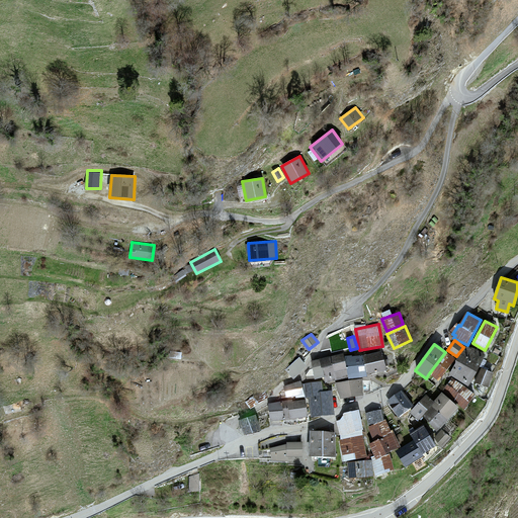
[(465,346),(449,373),(468,384),(485,357),(465,346)]
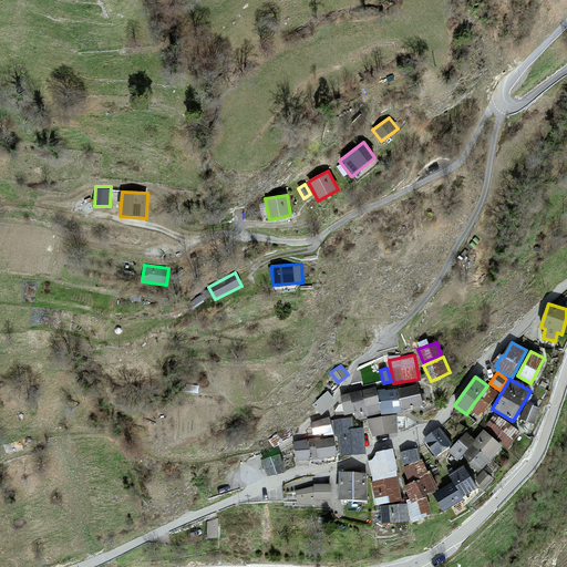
[(418,384),(398,390),(402,410),(422,404),(418,384)]
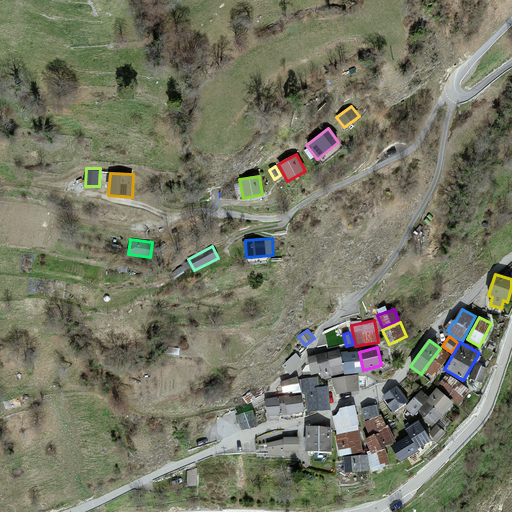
[(440,348),(424,369),(434,376),(450,354),(440,347),(440,348)]
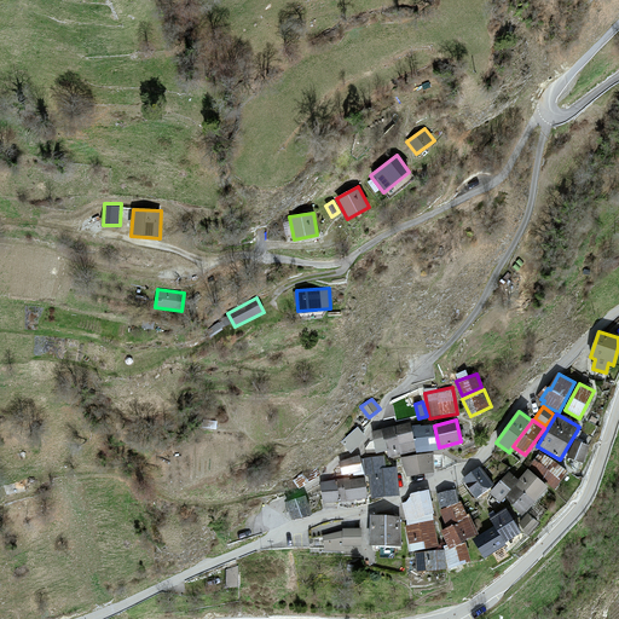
[(410,423),(382,429),(387,450),(389,457),(416,450),(410,423)]
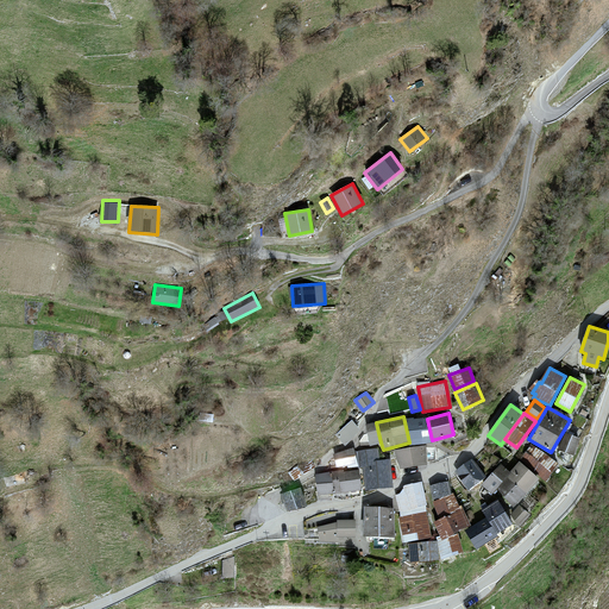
[(407,421),(410,444),(429,441),(426,418),(407,421)]
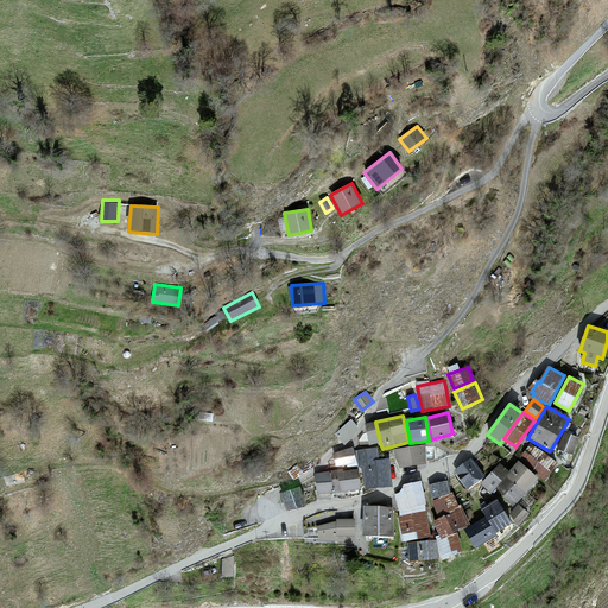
[(352,419),(335,435),(342,443),(359,428),(352,419)]
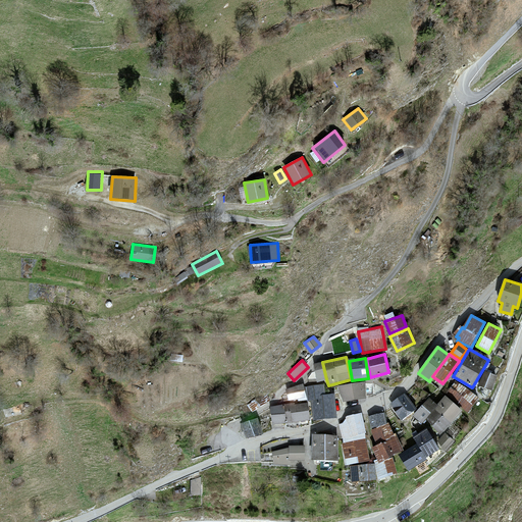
[(322,362),(314,364),(318,381),(326,379),(322,362)]
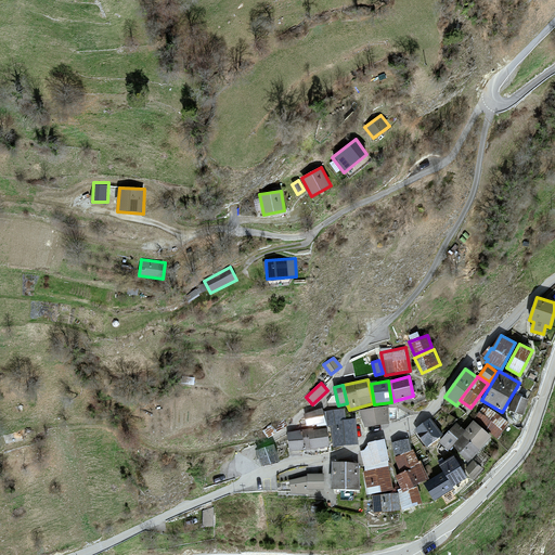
[(516,394),(508,410),(523,415),(529,399),(516,394)]
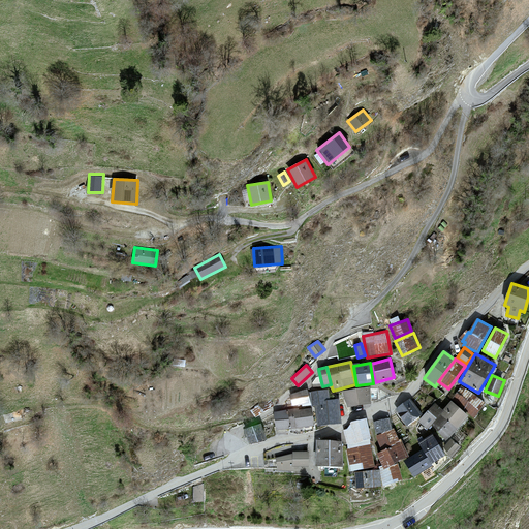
[(346,391),(348,406),(371,403),(369,386),(346,391)]
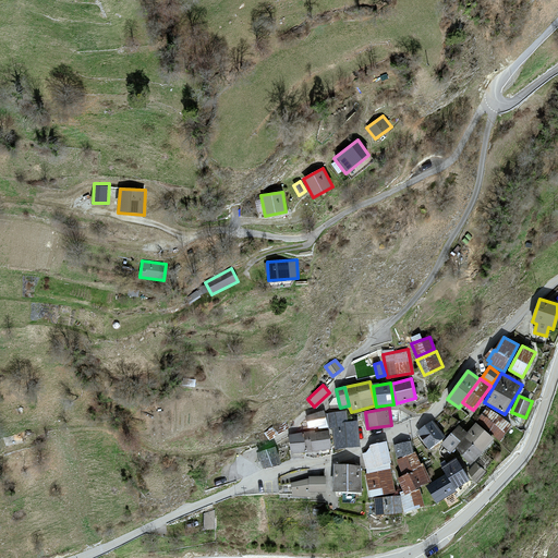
[(477,420),(499,440),(511,428),(488,408),(477,420)]
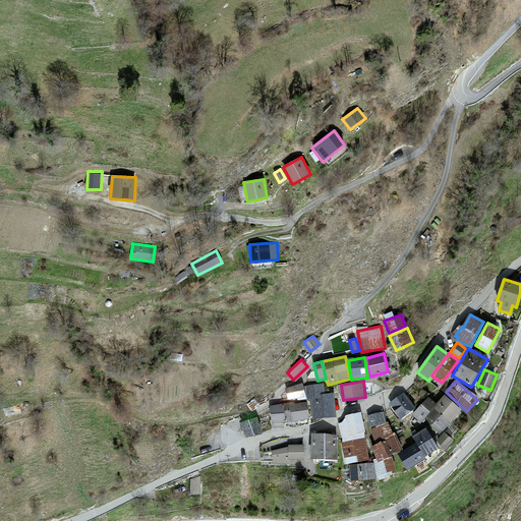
[(286,390),(288,400),(305,396),(303,384),(286,390)]
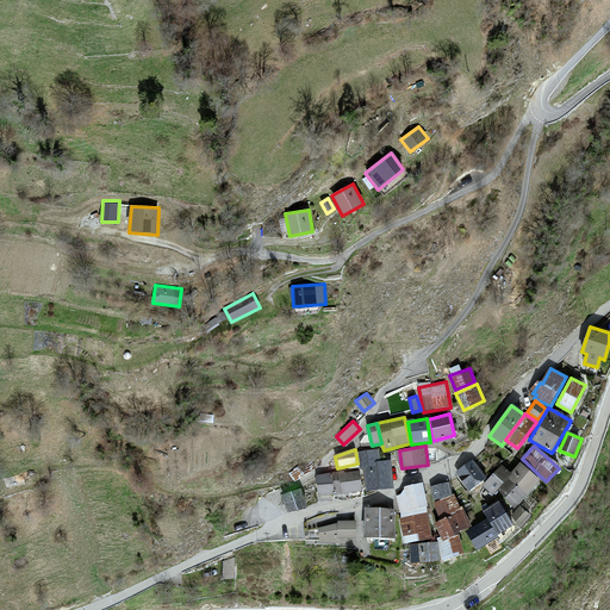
[(366,467),(367,490),(391,489),(388,460),(380,461),(379,449),(359,450),(360,467),(366,467)]
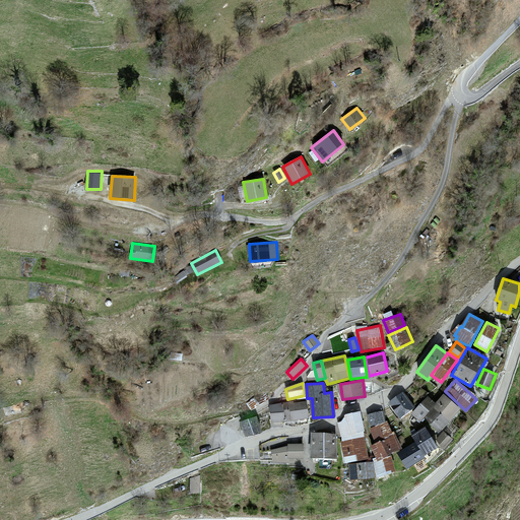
[(404,392),(389,402),(400,418),(415,408),(404,392)]
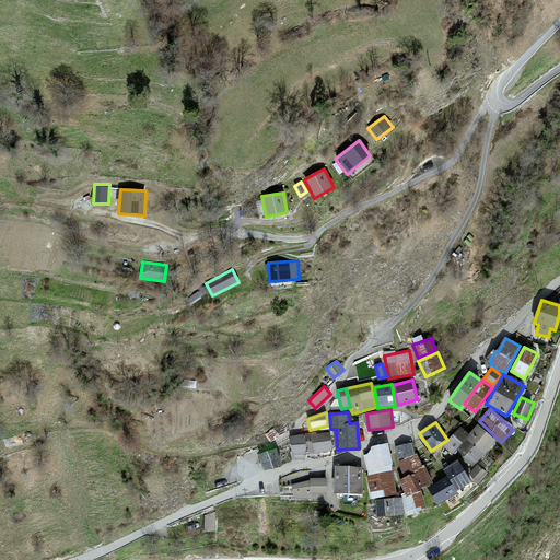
[(468,434),(456,448),(474,464),(496,440),(478,424),(468,434)]
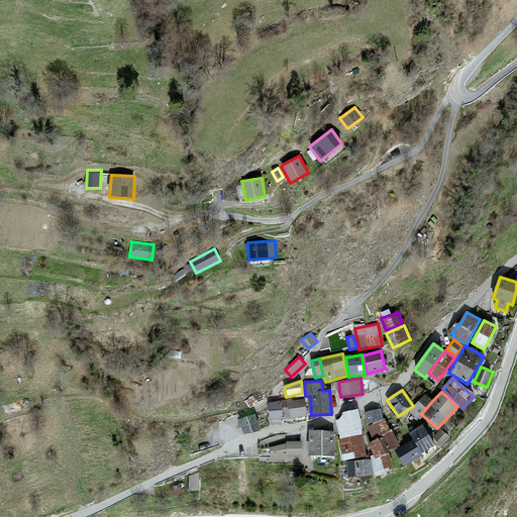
[(425,394),(409,412),(416,419),(421,414),(432,401),(425,394)]
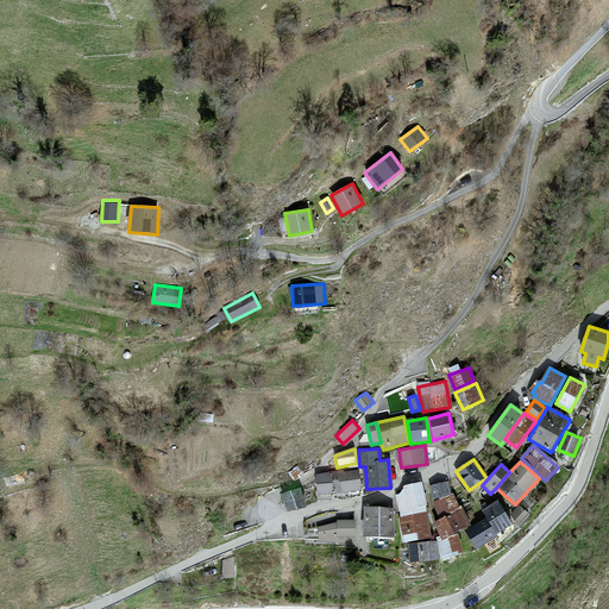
[(331,472),(333,493),(362,490),(359,469),(331,472)]
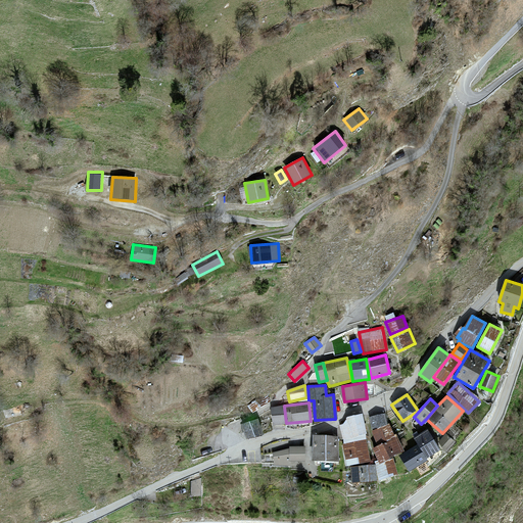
[(284,406),(271,407),(273,425),(286,423),(284,406)]
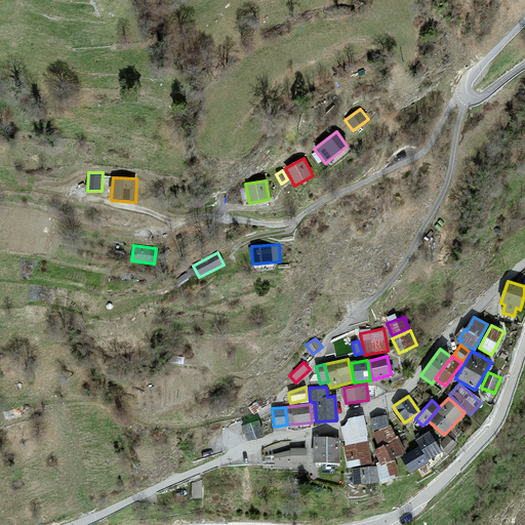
[(341,427),(345,441),(368,435),(363,415),(349,419),(349,420),(345,426),(341,427)]
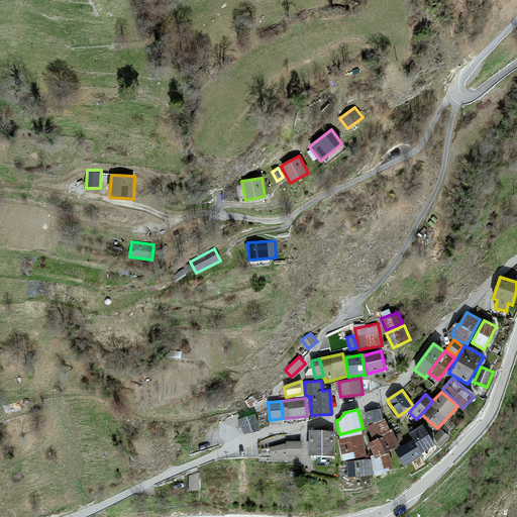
[(365,413),(368,424),(384,420),(381,409),(365,413)]
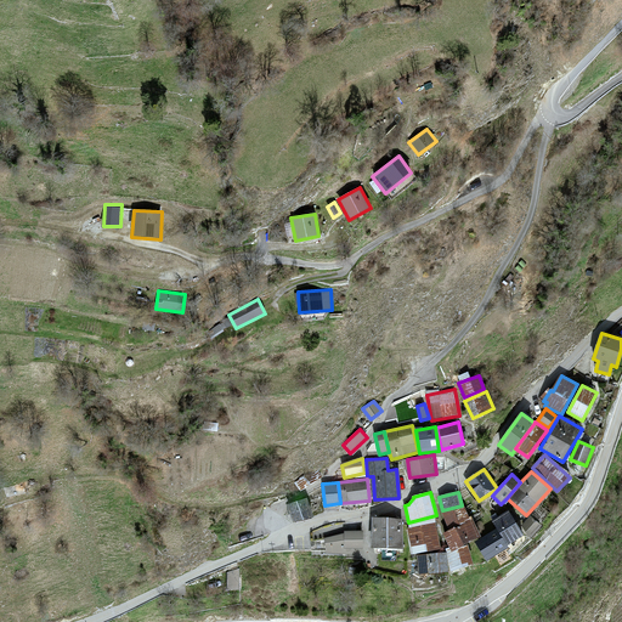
[(307,498),(287,505),(293,524),(314,516),(307,498)]
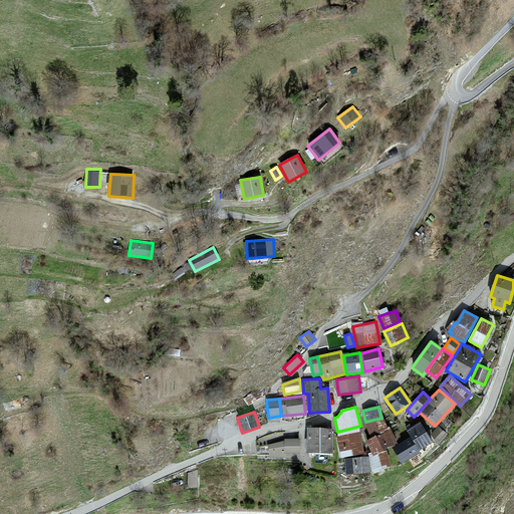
[(389,430),(382,417),(365,425),(370,437),(389,430)]
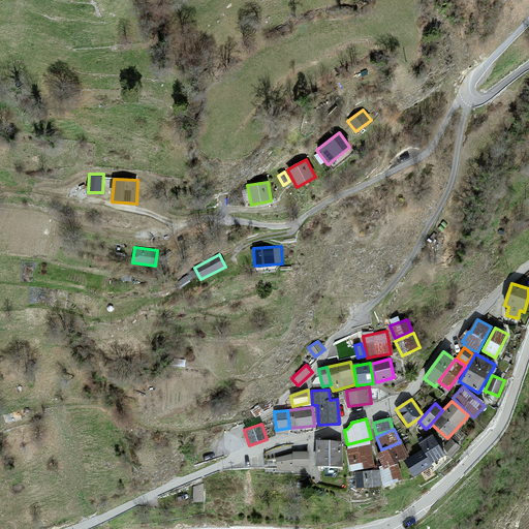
[(423,450),(431,464),(445,456),(433,434),(418,442),(423,450)]
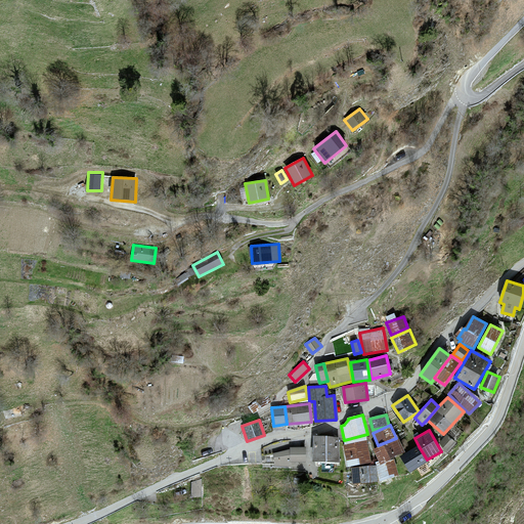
[(456,442),(446,434),(439,443),(447,453),(456,442)]
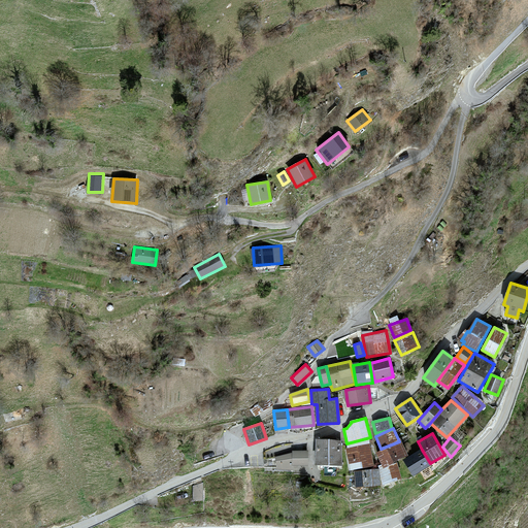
[(316,440),(316,466),(324,466),(336,466),(342,466),(342,441),(316,440)]
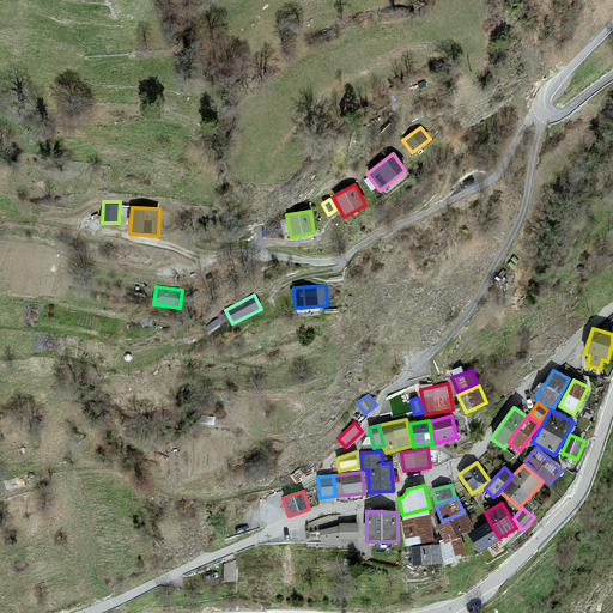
[(466,511),(437,526),(445,541),(474,527),(466,511)]
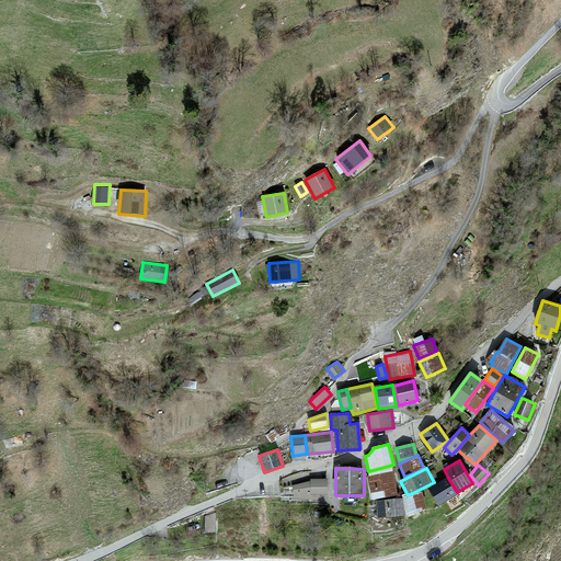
[(367,477),(371,499),(398,494),(393,471),(367,477)]
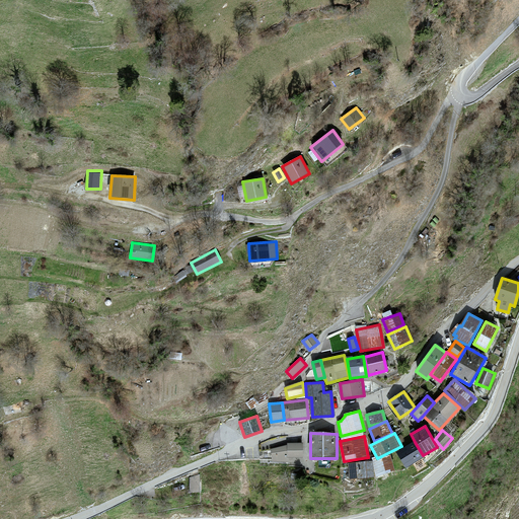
[(415,442),(396,453),(405,468),(424,457),(423,455),(415,442)]
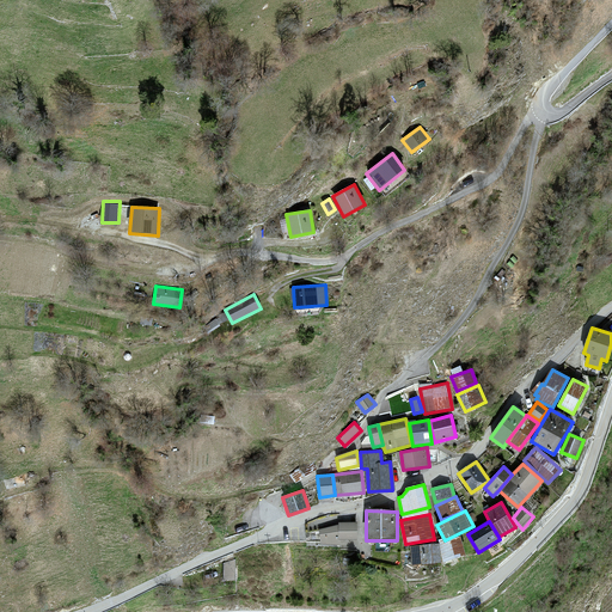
[(338,525),(338,540),(357,539),(357,522),(338,522),(338,525)]
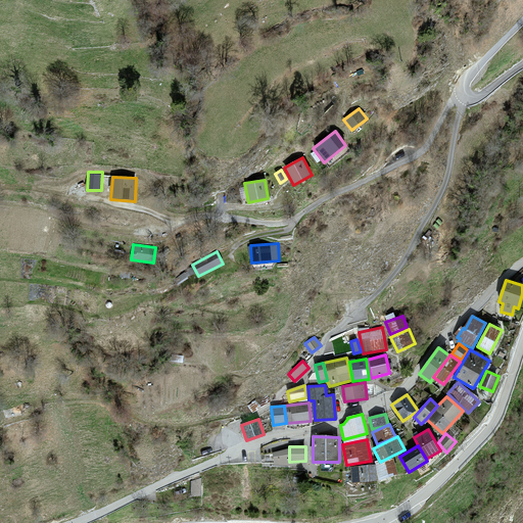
[(289,462),(289,448),(274,453),(274,466),(289,465),(289,462)]
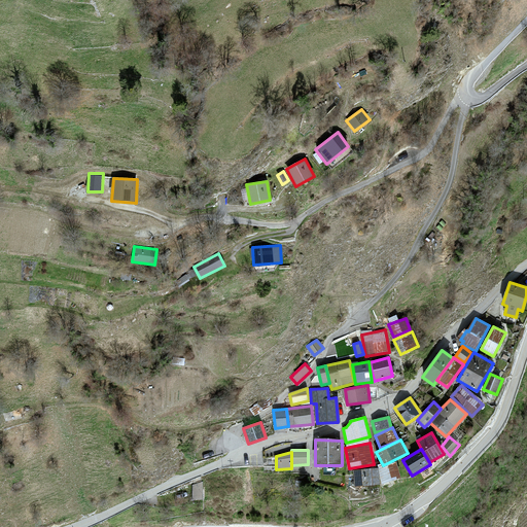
[(378,467),(382,483),(400,478),(396,462),(378,467)]
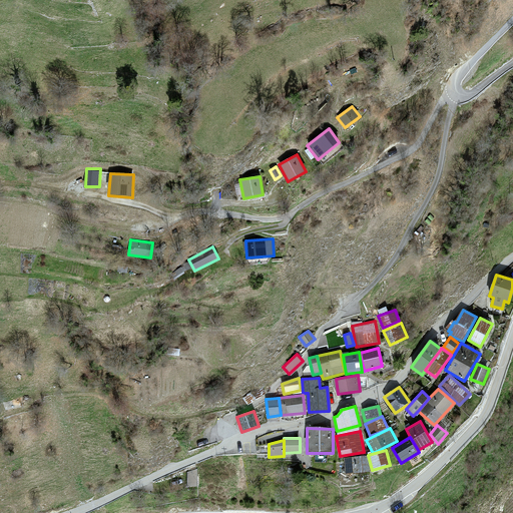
[(327,453),(315,453),(315,462),(327,462),(327,453)]
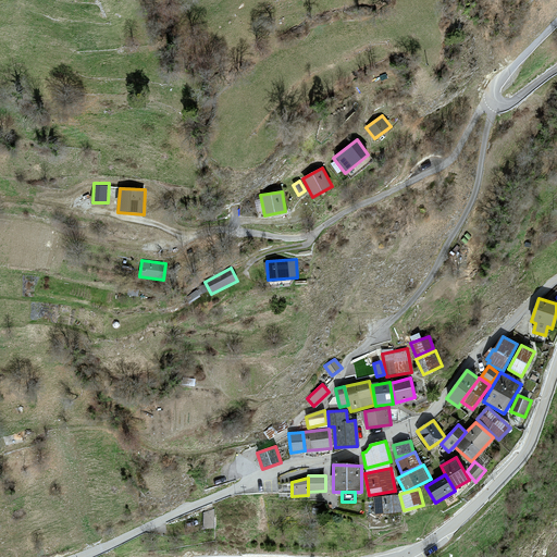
[(373,497),(375,515),(400,511),(398,495),(373,497)]
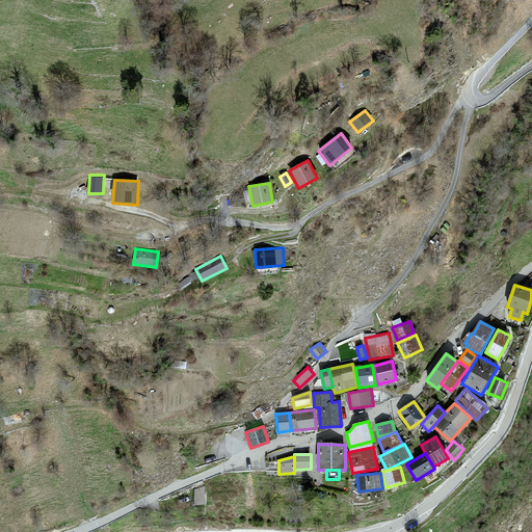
[(205,504),(205,486),(194,489),(194,504),(205,504)]
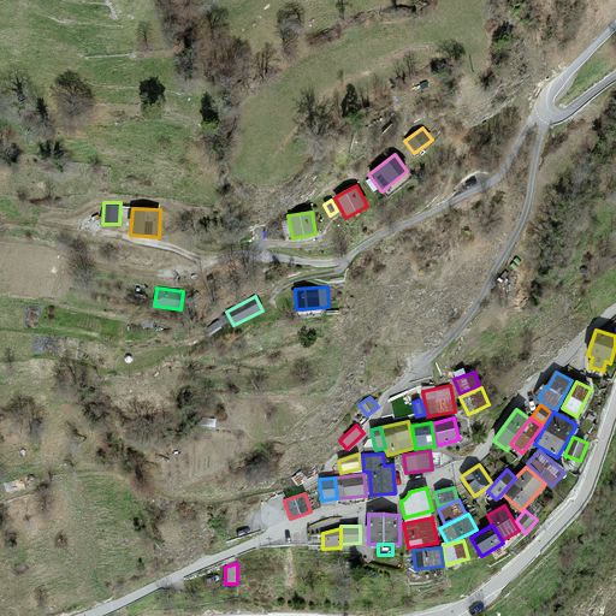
All buildings are outlined.
